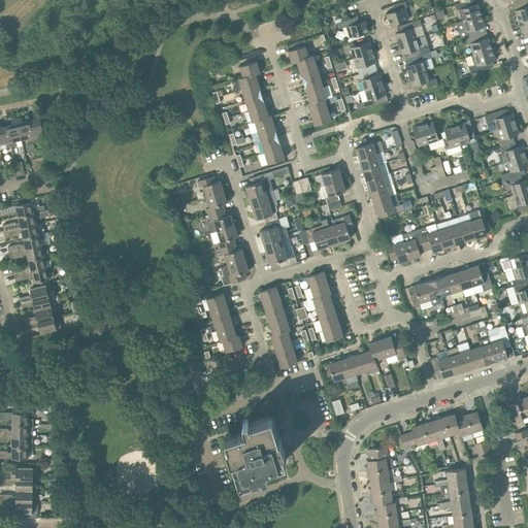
[(527,0),(523,2),(524,7),(515,10),(519,22),(527,19),(527,0)]
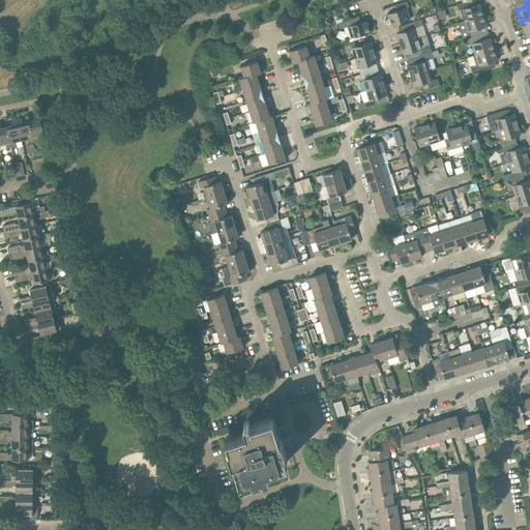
[(391,26),(410,20),(407,8),(409,7),(407,1),(395,5),(398,11),(388,13),(391,26)]
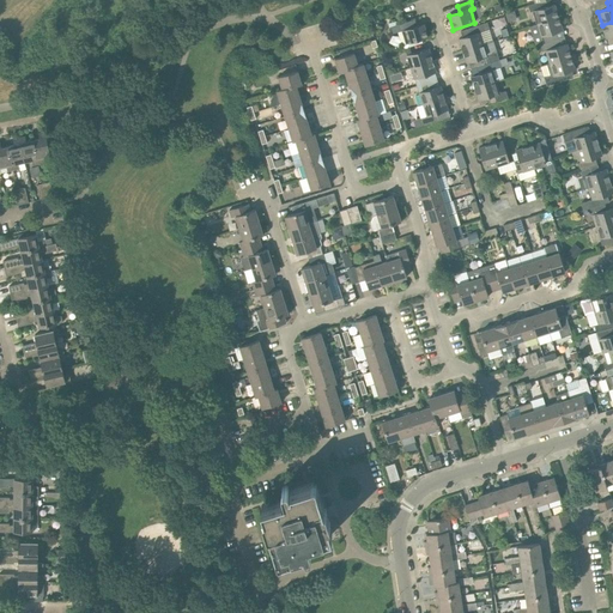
[(542,1),(535,2),(528,5),(530,12),(533,12),(538,24),(559,18),(554,5),(544,7),(542,1)]
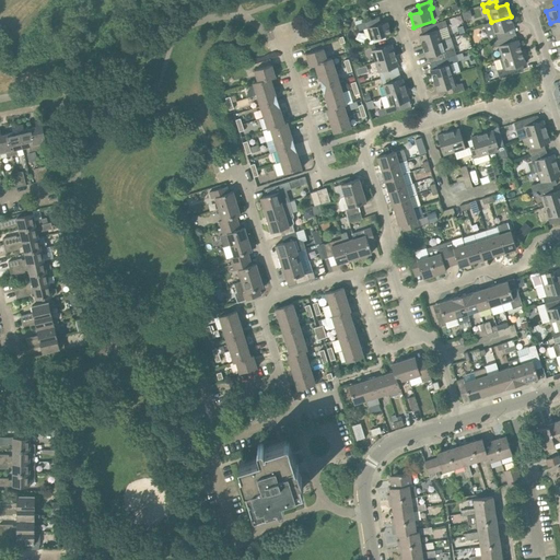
[(462,12),(464,20),(471,18),(469,10),(462,12)]
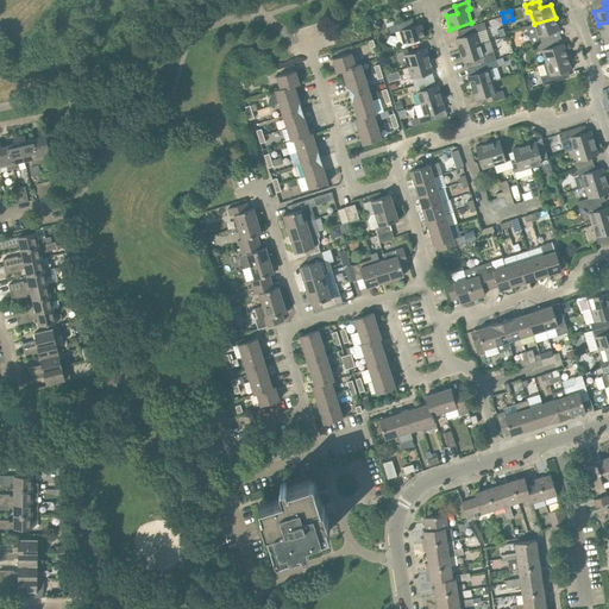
[(533,46),(538,44),(554,39),(552,32),(559,30),(556,18),(534,24),(526,26),(533,46)]
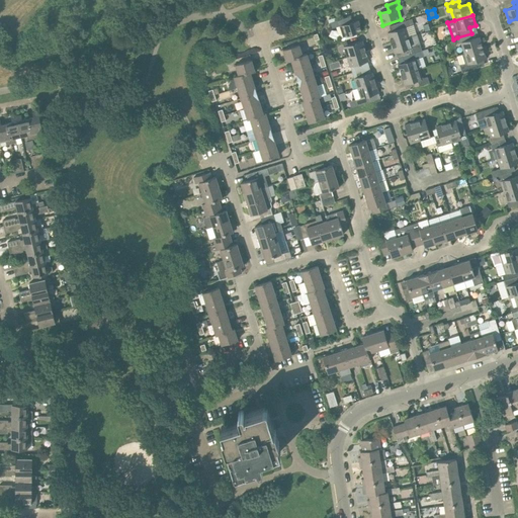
[(352,22),(351,16),(330,22),(332,28),(340,26),(344,37),(362,31),(358,20),(352,22)]
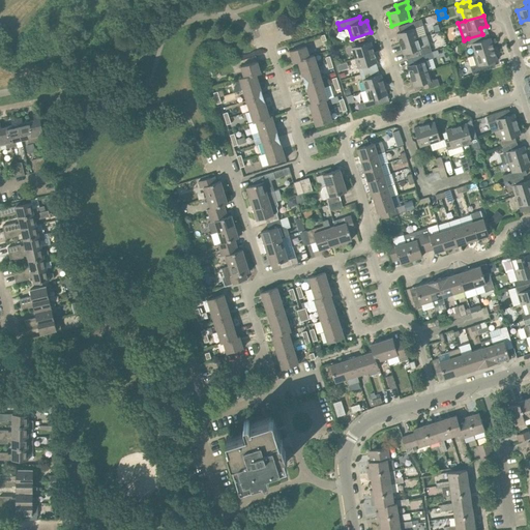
[(529,19),(521,22),(524,33),(529,31),(529,19)]
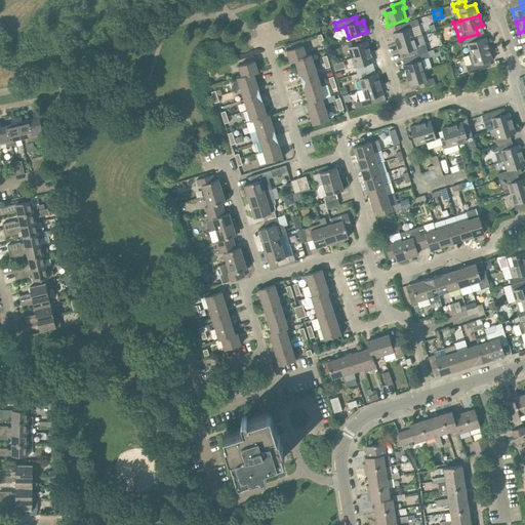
[(397,44),(415,38),(411,28),(419,26),(417,19),(406,24),(394,27),(396,33),(393,34),(397,44)]
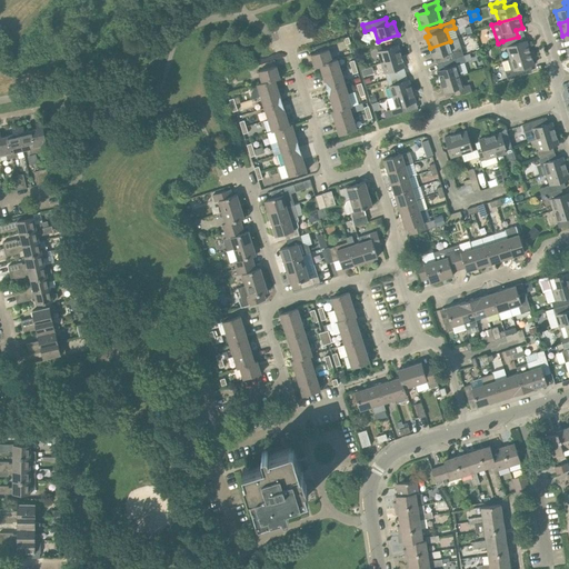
[(518,37),(502,41),(503,48),(507,47),(510,59),(530,53),(527,41),(520,43),(518,37)]
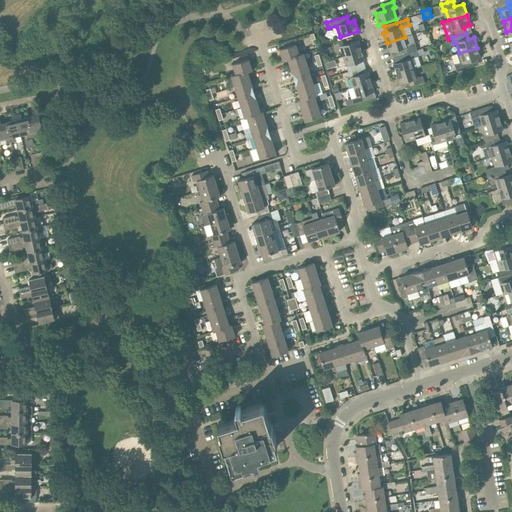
[(393,58),(417,50),(415,44),(407,46),(405,37),(387,43),(390,53),(391,52),(393,58)]
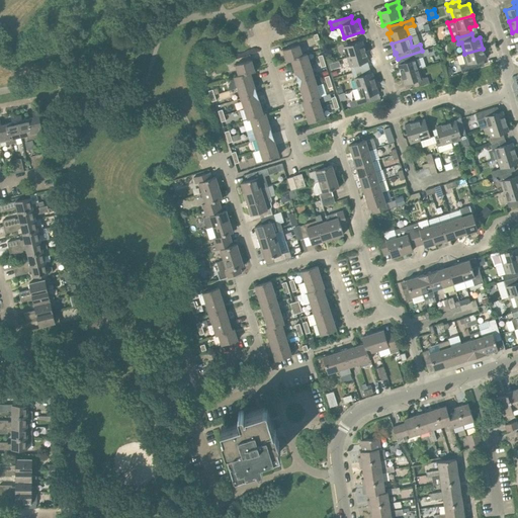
[(342,41),(347,57),(365,52),(362,41),(348,46),(346,39),(342,41)]
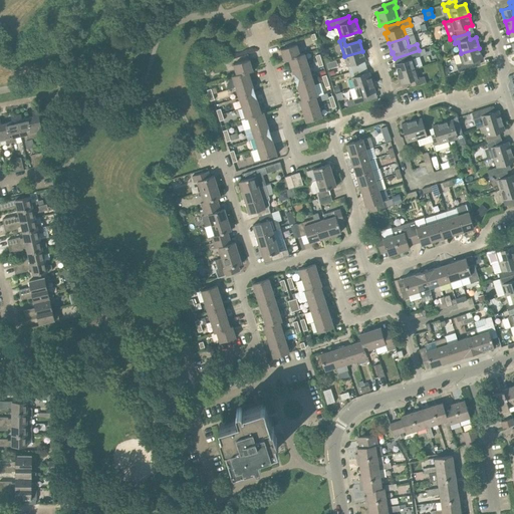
[(284,61),(289,59),(289,58),(300,55),(297,44),(281,49),(284,61)]
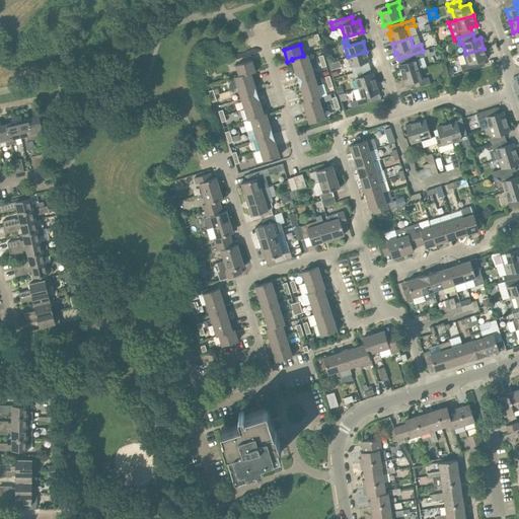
[(488,59),(484,49),(457,57),(463,73),(484,67),(482,61),(488,59)]
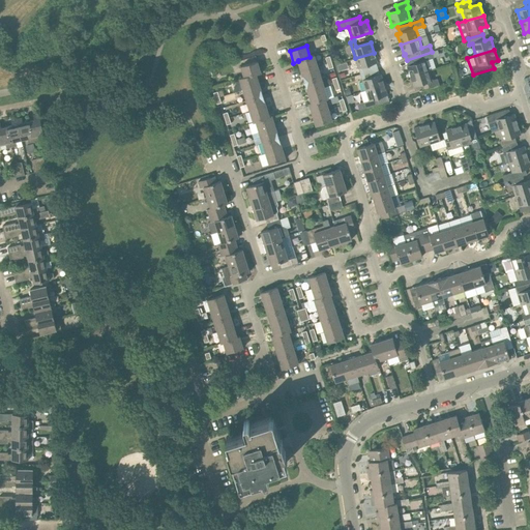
[(434,58),(432,52),(407,60),(409,65),(407,66),(411,77),(429,70),(425,60),(434,58)]
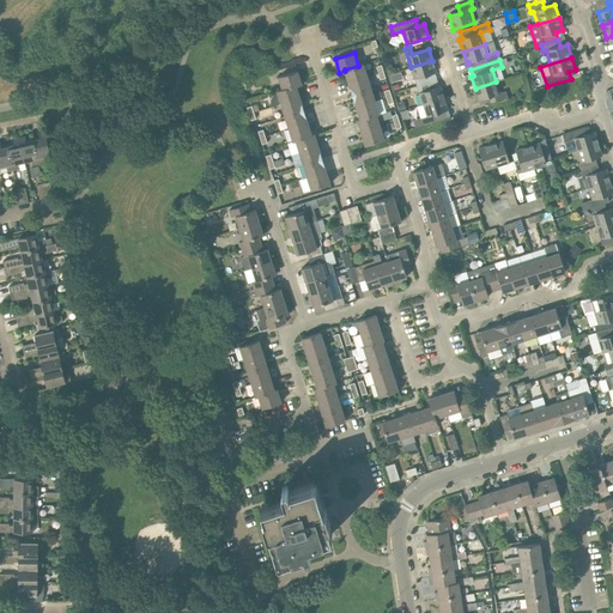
[(432,61),(411,67),(417,86),(422,85),(419,78),(436,73),(432,61)]
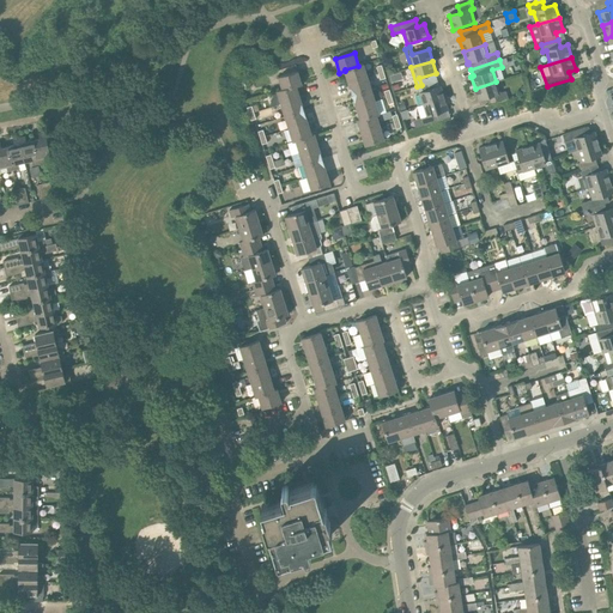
[(345,70),(345,71),(349,83),(368,77),(364,64),(358,66),(345,70)]
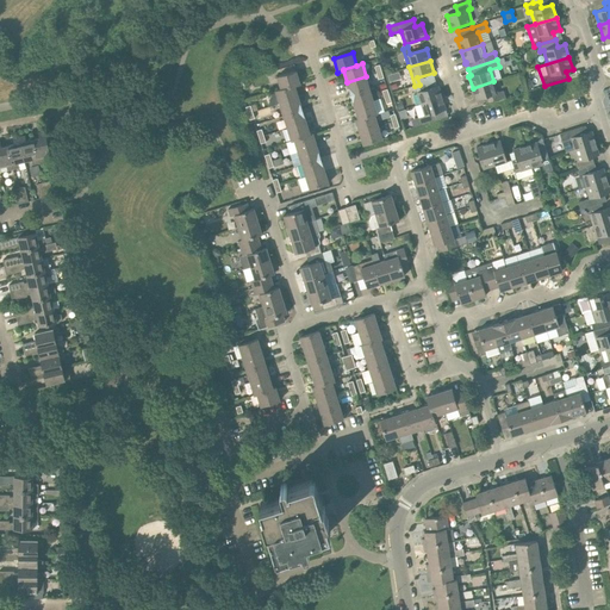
[(281,89),(296,86),(300,85),(297,70),(278,76),(281,89)]
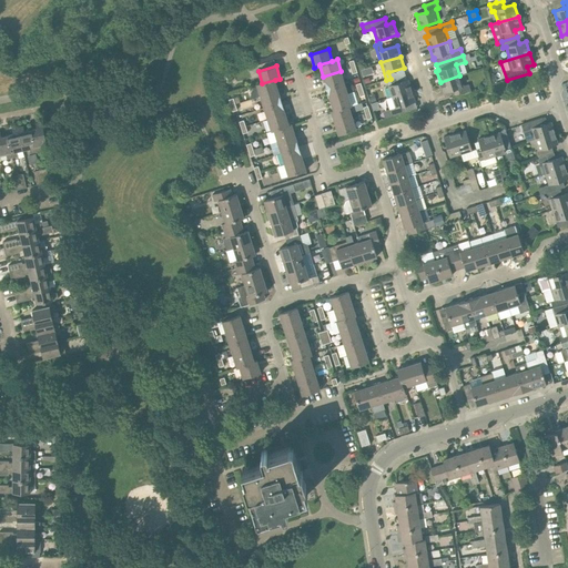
[(341,71),(323,77),(326,88),(344,82),(341,71)]
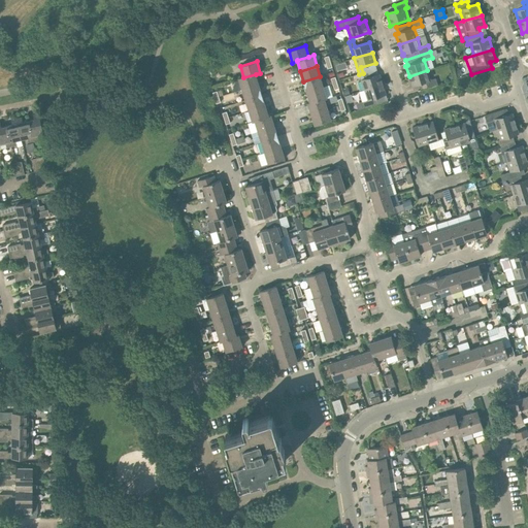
[(431,80),(427,70),(409,76),(413,87),(419,85),(421,90),(437,85),(436,79),(431,80)]
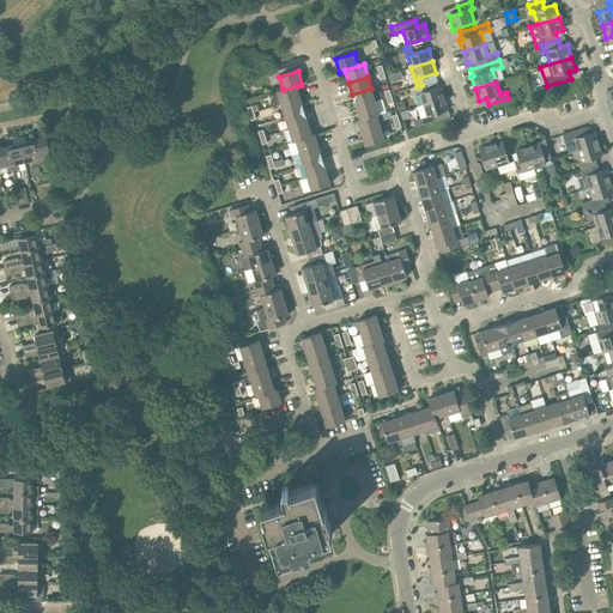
[(422,85),(417,86),(410,89),(411,92),(418,90),(423,105),(444,98),(441,86),(424,92),(422,85)]
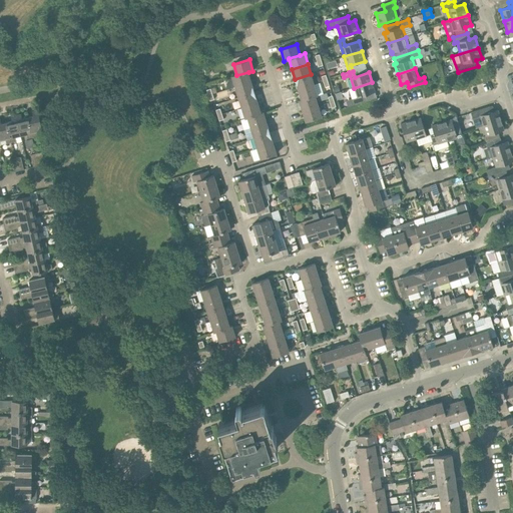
[(235,87),(251,82),(248,72),(236,75),(231,76),(235,87)]
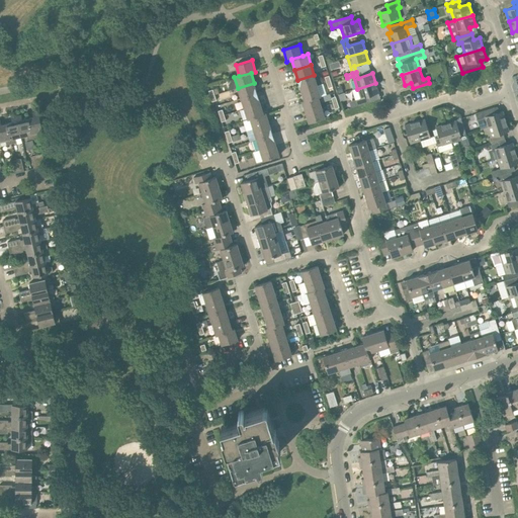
[(314,75),(297,80),(300,91),(317,86),(314,75)]
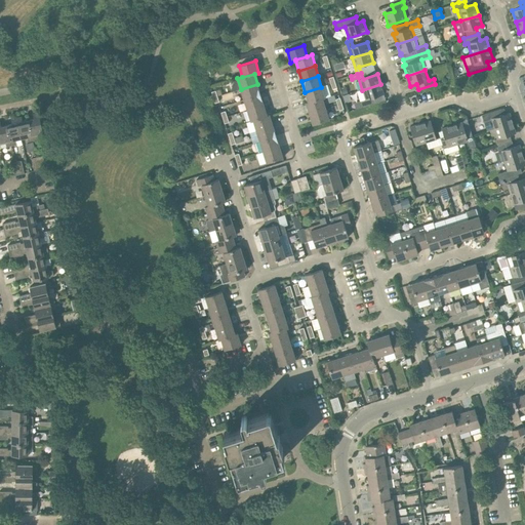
[(244,99),(260,94),(257,84),(241,89),(244,99)]
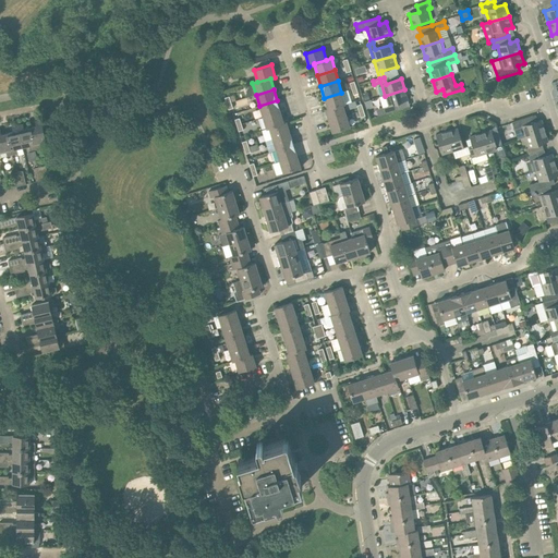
[(404,89),(385,96),(388,106),(383,108),(385,114),(404,108),(402,102),(408,100),(404,89)]
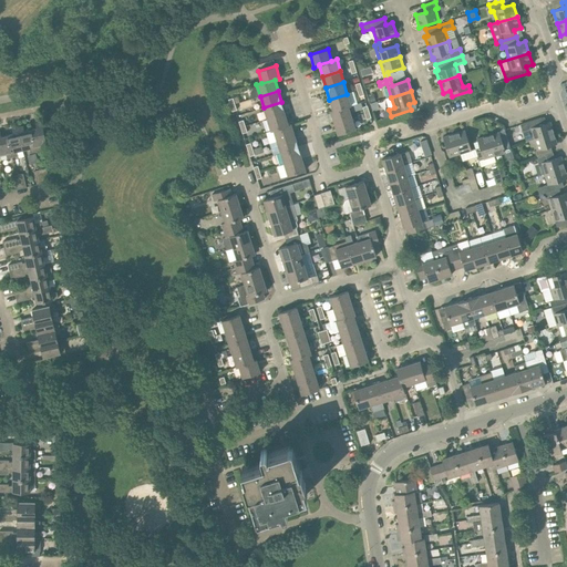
[(329,100),(333,110),(333,112),(348,106),(351,106),(347,94),(329,100)]
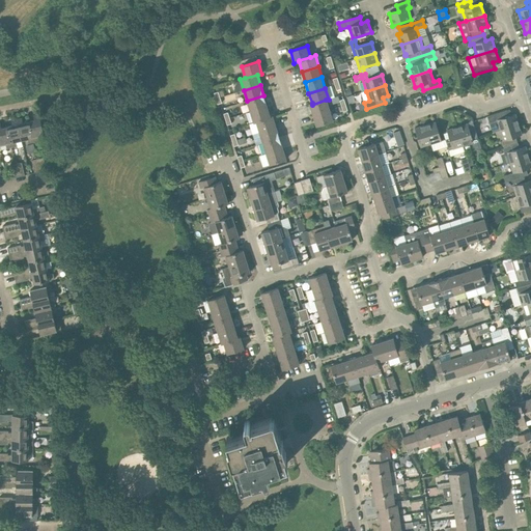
[(250,112),(267,107),(263,95),(247,101),(250,112)]
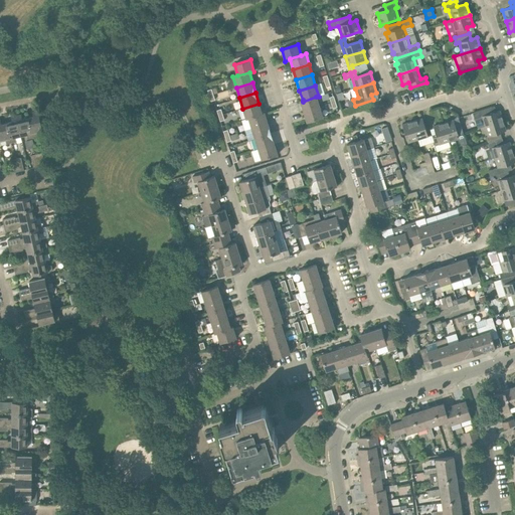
[(303,102),(303,100),(300,101),(304,112),(319,107),(316,97),(303,102)]
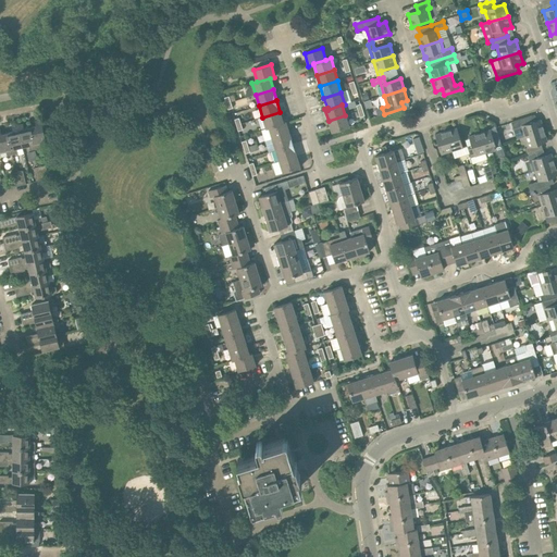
[(269,128),(269,127),(283,122),(280,112),(262,118),(267,130),(269,128)]
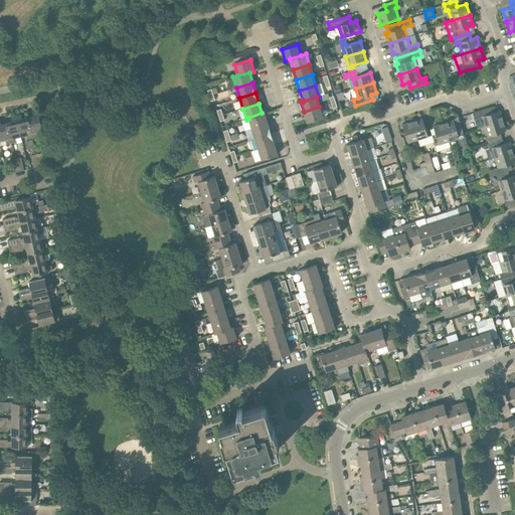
[(319,107),(304,112),(307,123),(323,118),(319,107)]
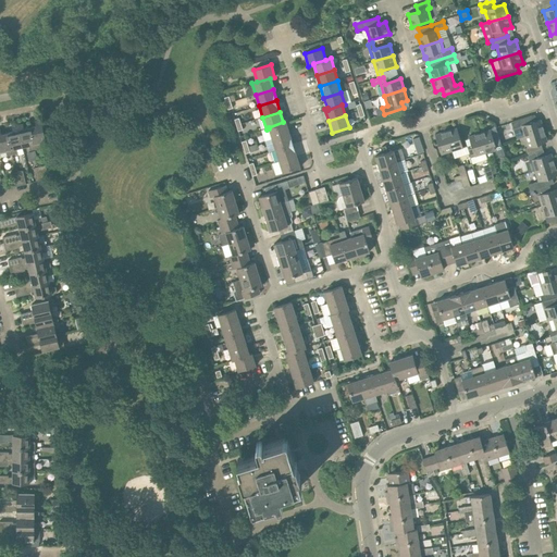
[(524,137),(544,131),(541,120),(533,122),(531,115),(511,122),(514,128),(517,139),(524,137)]
